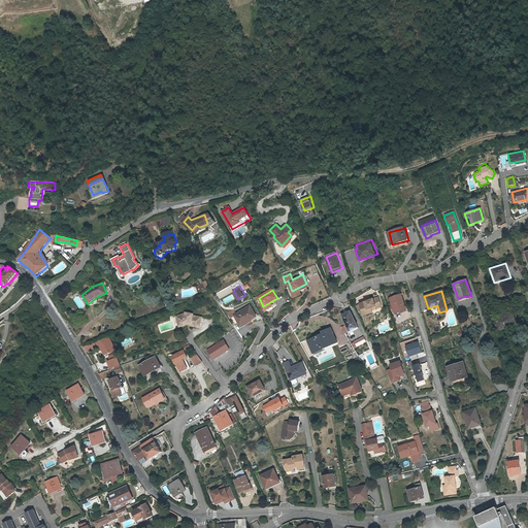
[(402,294),(392,297),(396,310),(402,309),(402,310),(407,309),(402,294)]
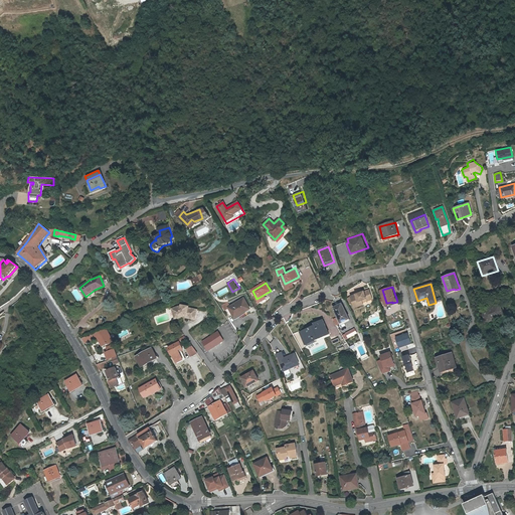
[(369,290),(351,295),(355,307),(363,304),(363,302),(372,299),(369,290)]
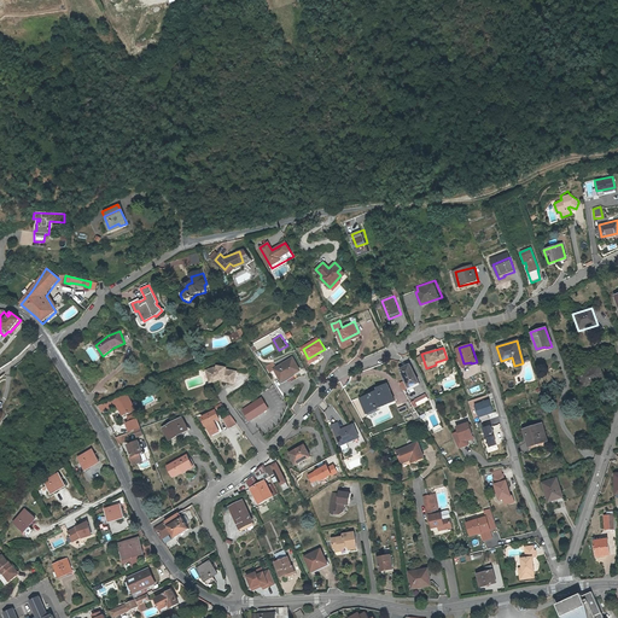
[(295,357),(277,368),(284,382),(302,369),(295,357)]
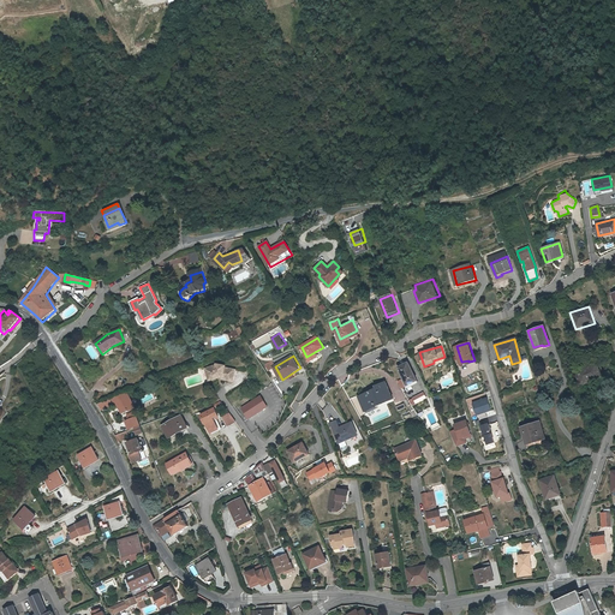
[(597,362),(575,369),(580,383),(602,375),(597,362)]
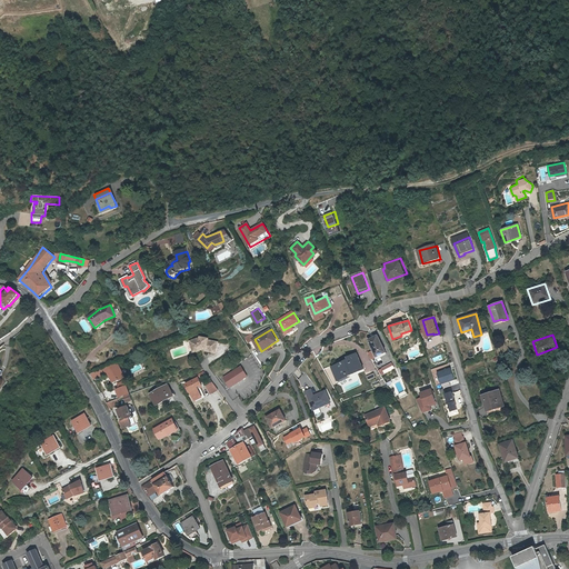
[(188,340),(191,348),(196,346),(198,350),(202,348),(205,349),(205,350),(215,352),(217,341),(207,339),(207,338),(199,336),(199,337),(188,340)]
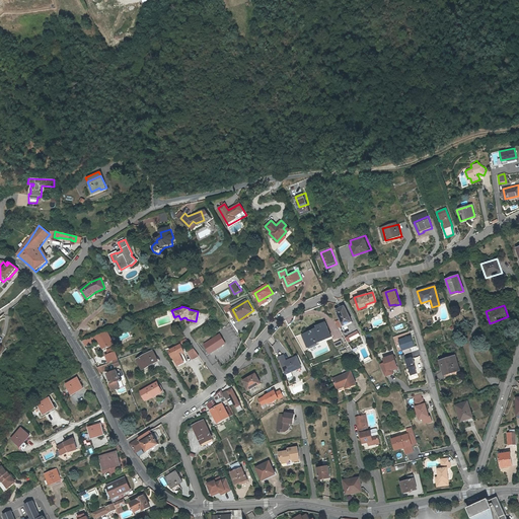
[(347,306),(339,310),(346,326),(354,322),(347,306)]
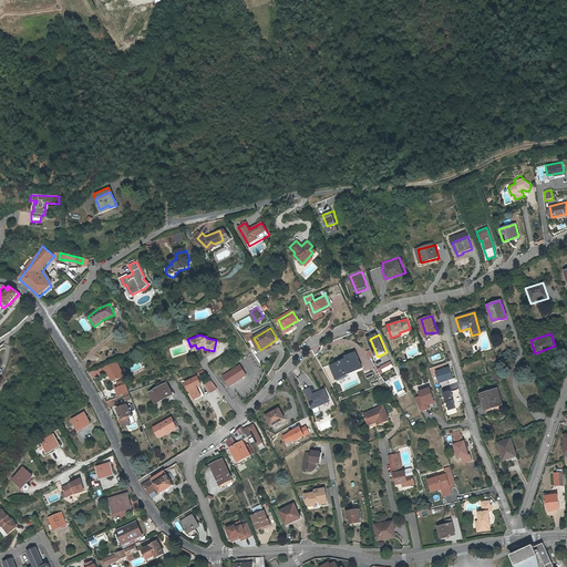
[(330,366),(337,380),(364,368),(357,351),(348,356),(348,358),(330,366)]
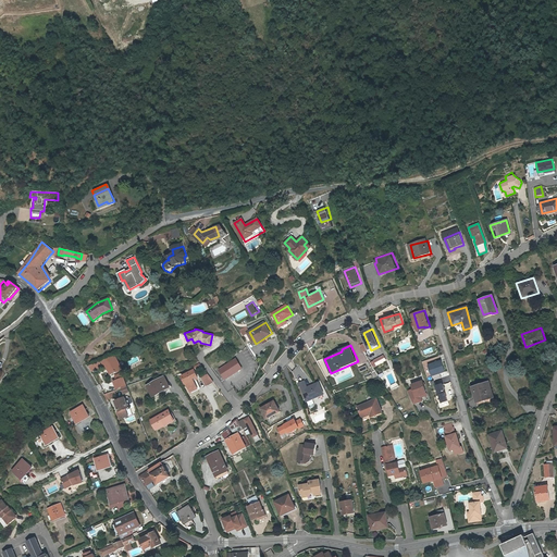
[(110,373),(122,368),(115,355),(112,356),(102,360),(104,364),(110,373)]
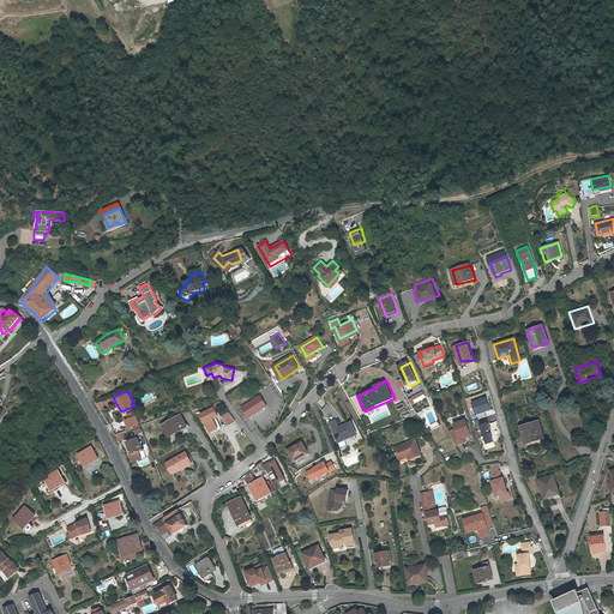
[(423,392),(409,399),(413,407),(427,398),(423,392)]
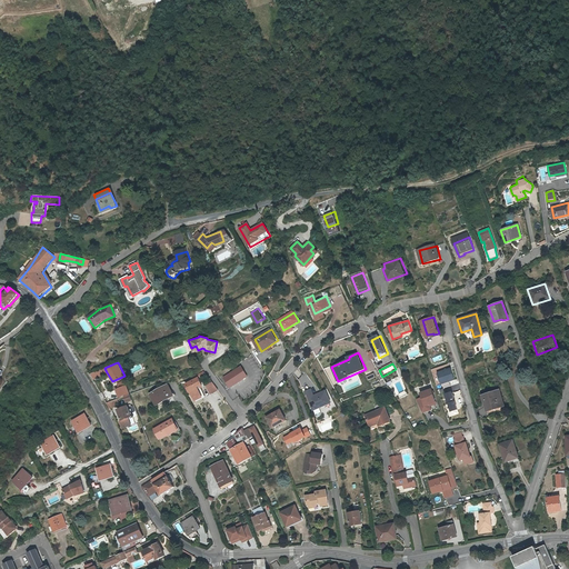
[(241,366),(223,377),(230,388),(249,377),(241,366)]
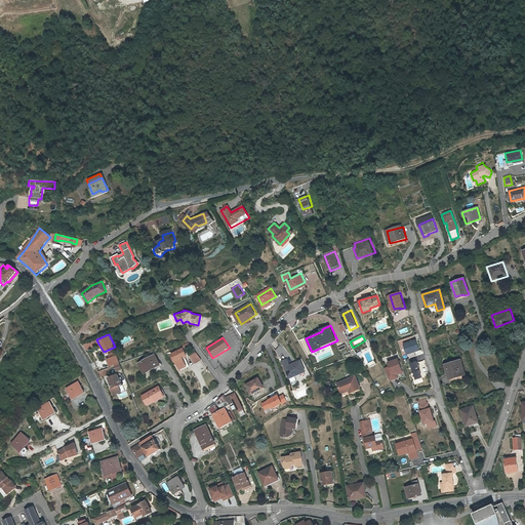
[(416,339),(404,344),(408,355),(419,351),(416,339)]
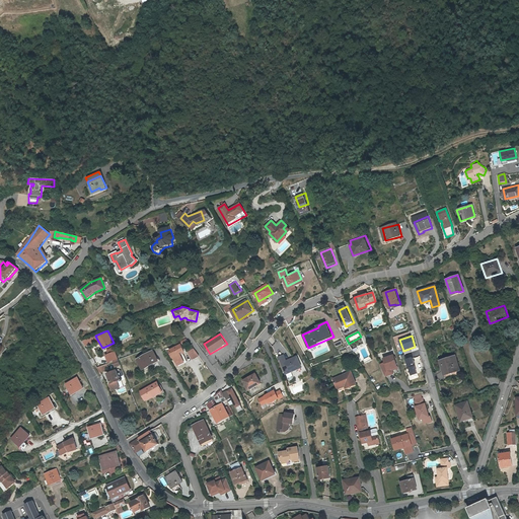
[(92,338),(83,342),(85,347),(94,343),(92,338)]
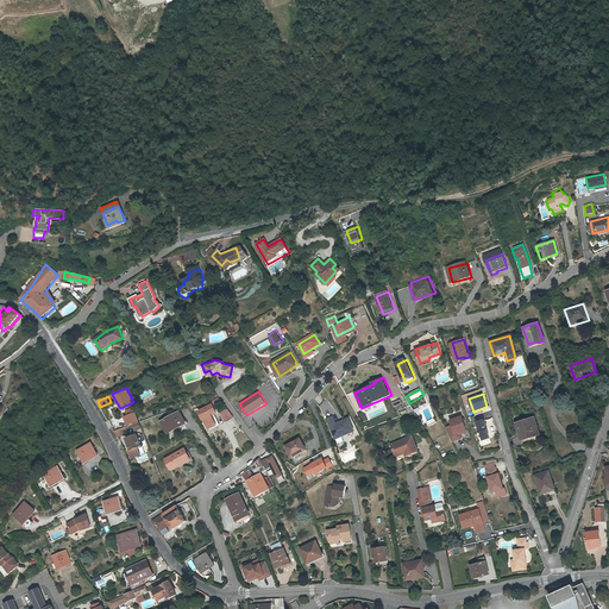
[(199,410),(205,421),(219,414),(214,403),(199,410)]
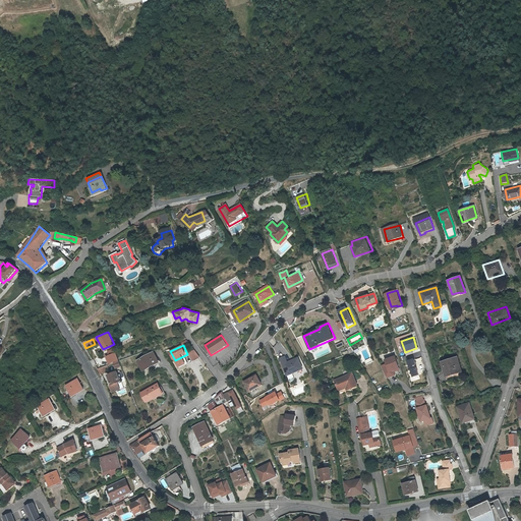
[(193,361),(200,358),(195,348),(188,351),(193,361)]
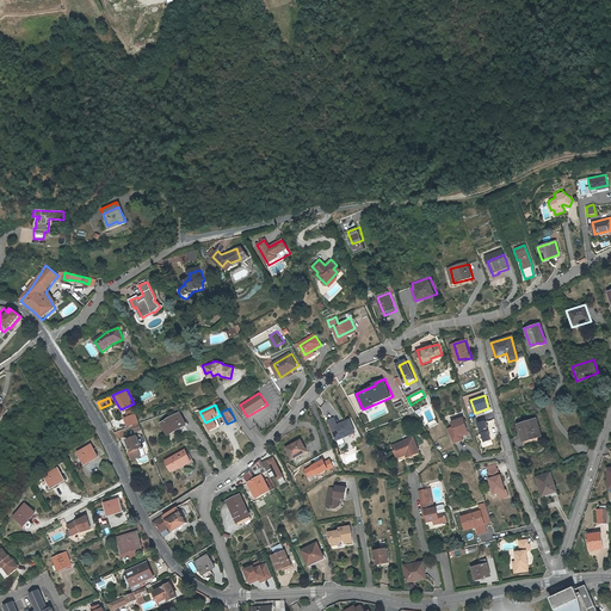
[(136,409),(128,413),(129,417),(127,418),(129,426),(140,423),(137,415),(136,409)]
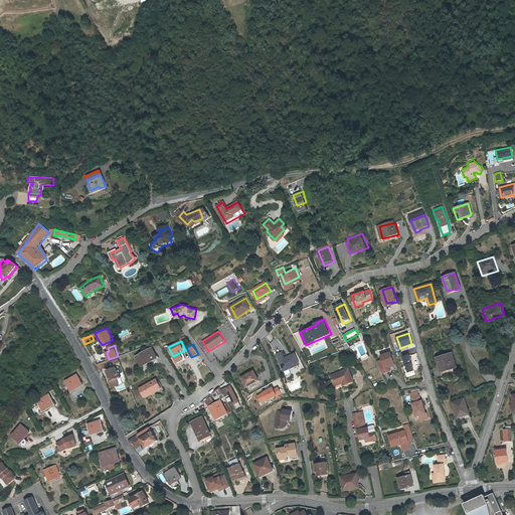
[(151,347),(136,355),(141,365),(145,363),(145,362),(153,358),(156,356),(151,347)]
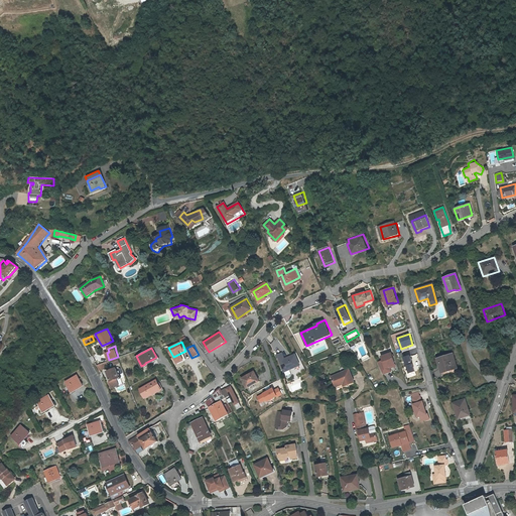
[(289,368),(299,364),(295,355),(284,359),(282,353),(277,355),(283,371),(284,370),(289,368)]
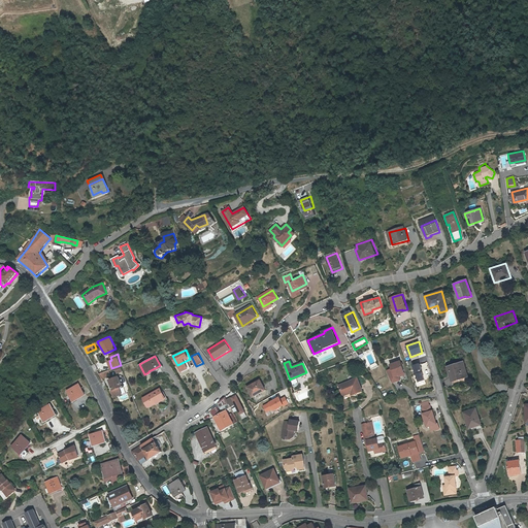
[(462,361),(448,365),(453,380),(466,375),(462,361)]
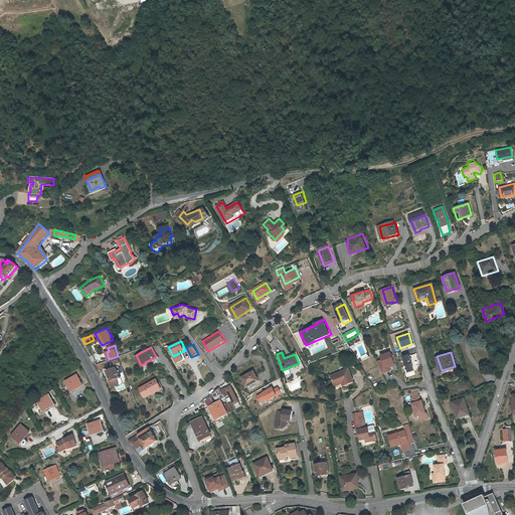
[(389,371),(388,368),(388,366),(393,364),(389,353),(379,357),(377,353),(372,355),(381,374),(389,371)]
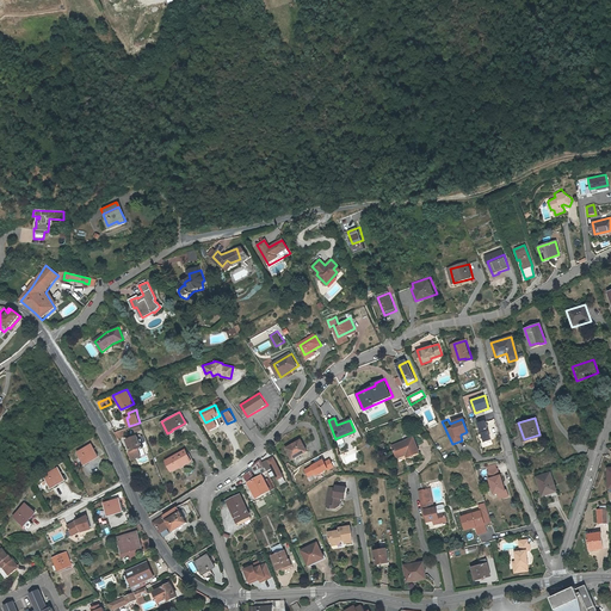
[(488,421),(481,424),(487,442),(494,439),(488,421)]
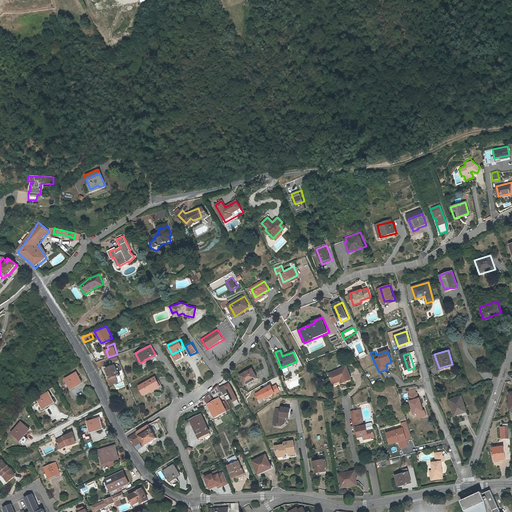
[(115,365),(107,369),(110,378),(108,379),(111,385),(118,382),(116,375),(119,374),(115,365)]
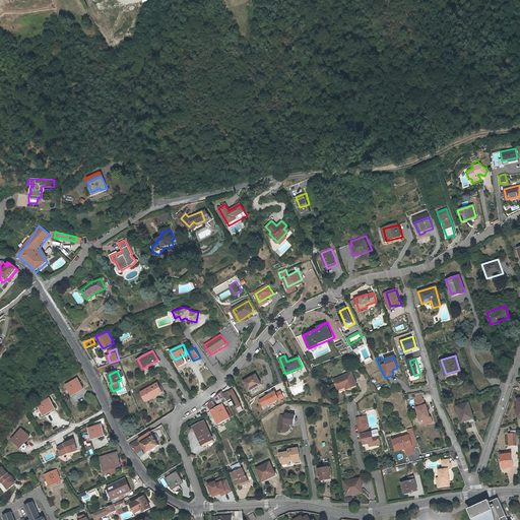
[(351,372),(336,380),(338,385),(337,385),(340,390),(347,387),(348,389),(358,384),(351,372)]
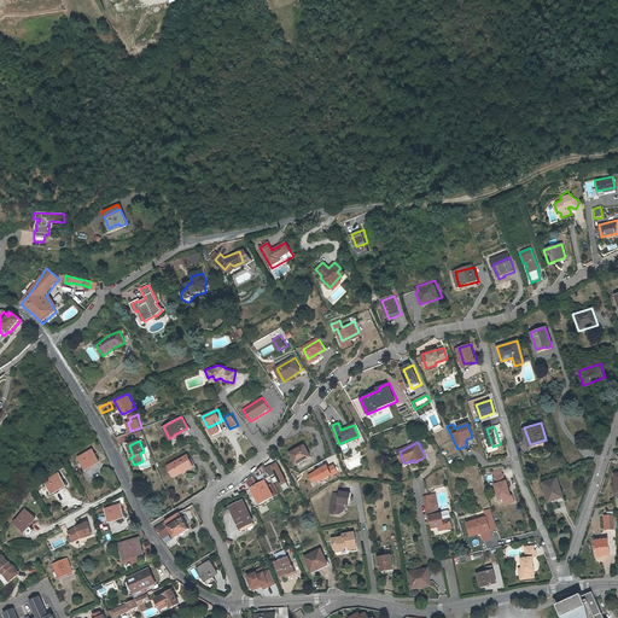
[(307,444),(290,454),(297,466),(314,458),(307,444)]
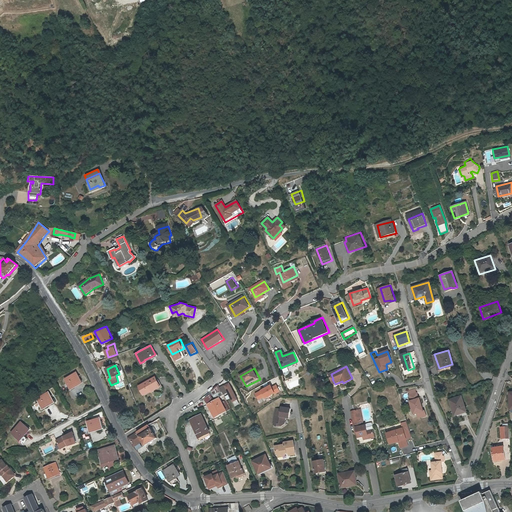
[(77,372),(65,379),(72,390),(84,383),(77,372)]
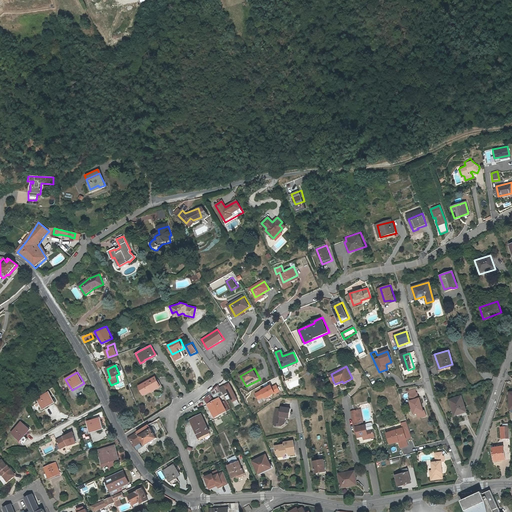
[(155,378),(139,386),(144,394),(152,390),(160,387),(155,378)]
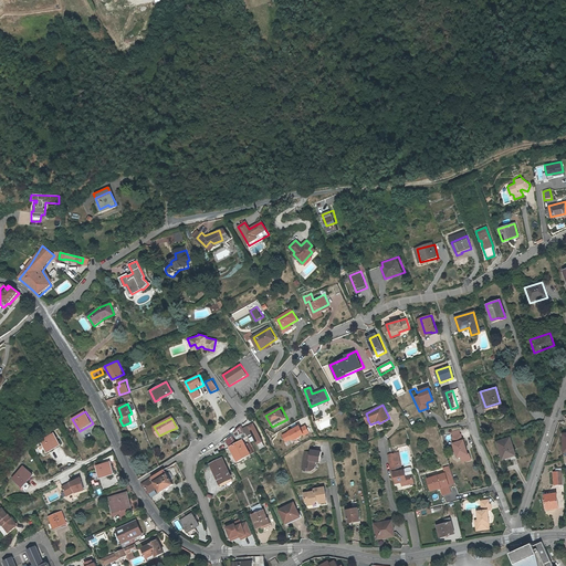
[(254,423),(249,427),(259,446),(265,442),(254,423)]
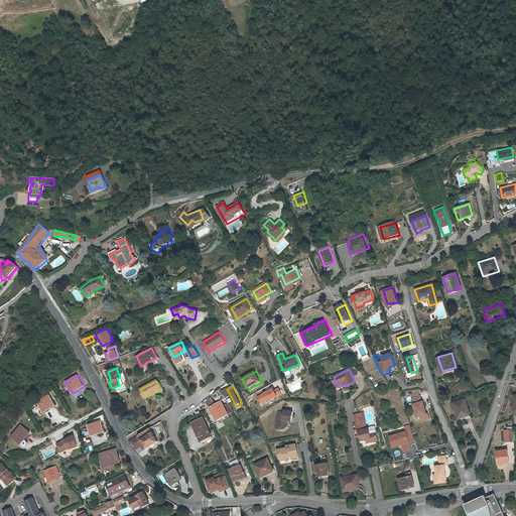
[(279,386),(258,397),(262,405),(284,395),(279,386)]
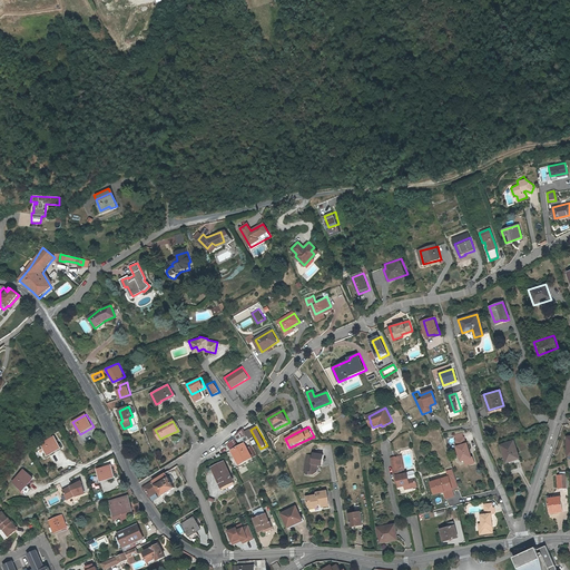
[(245,431),(234,436),(239,444),(249,439),(245,431)]
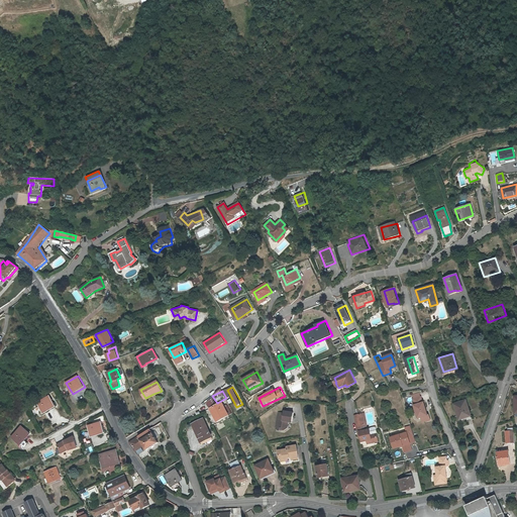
[(49,397),(38,403),(43,412),(47,410),(47,411),(56,407),(49,397)]
